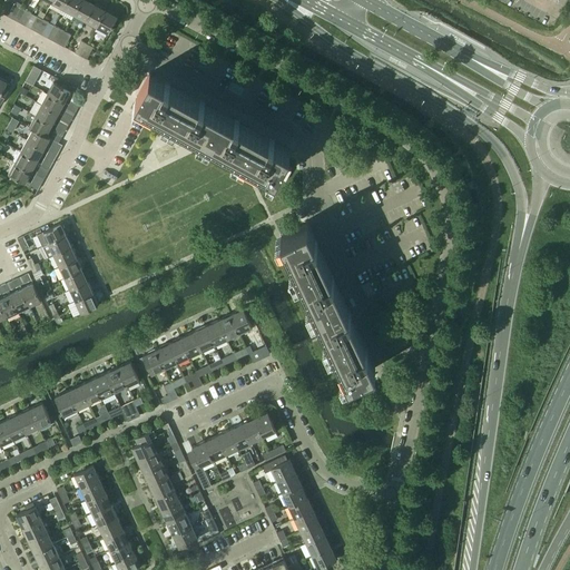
[(67,0),(64,8),(75,15),(81,0),(67,0)]
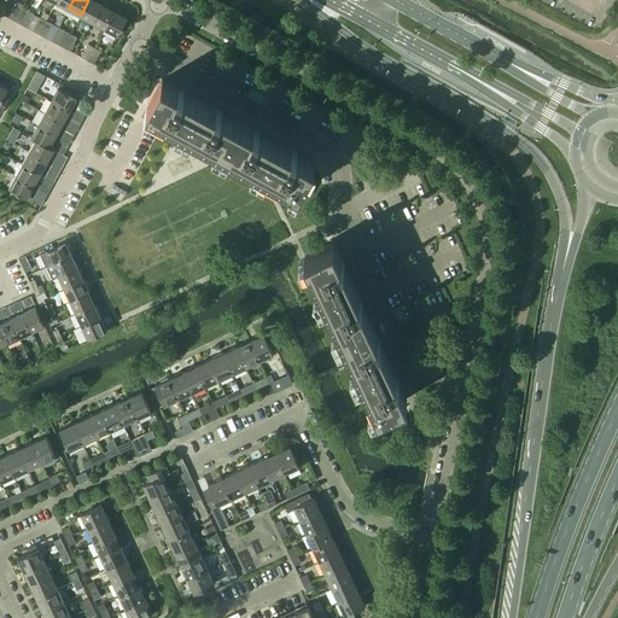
[(88,0),(81,16),(93,22),(103,4),(95,0),(88,0)]
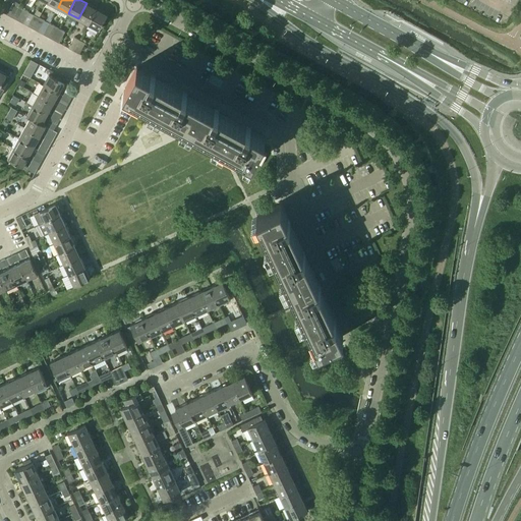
[(7,14),(12,17),(18,6),(13,3),(7,14)]
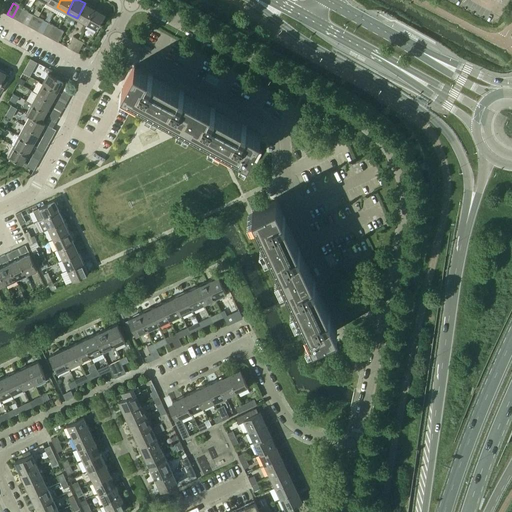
[(77,18),(87,24),(95,8),(85,3),(77,18)]
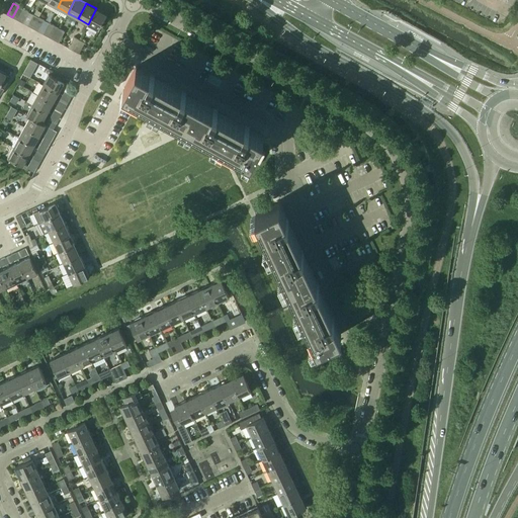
[(12,17),(22,22),(28,12),(18,6),(12,17)]
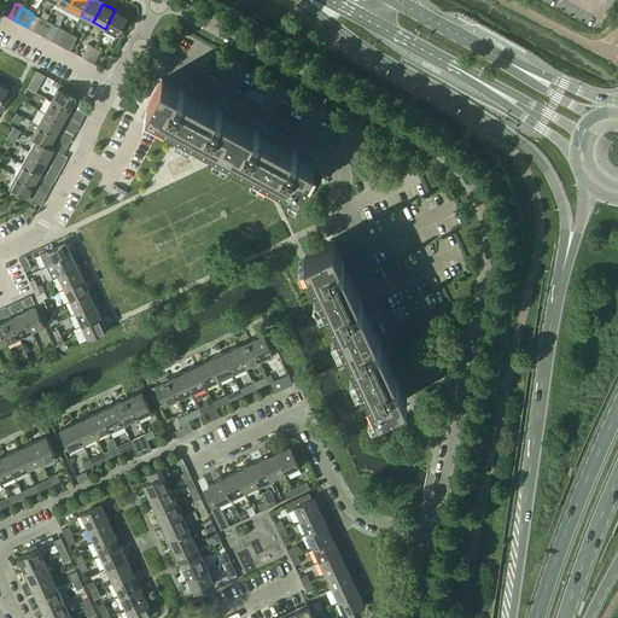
[(105,29),(117,35),(127,17),(115,10),(105,29)]
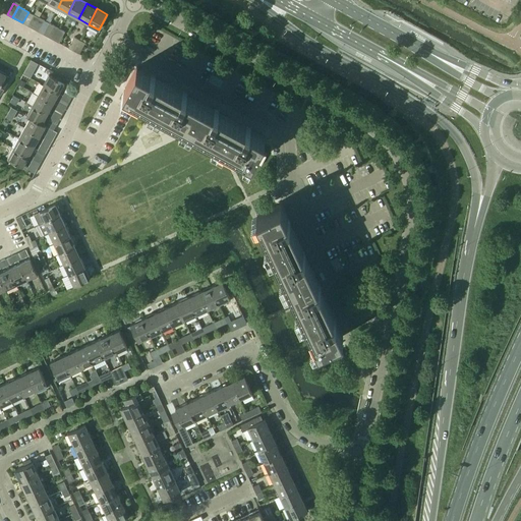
[(29,12),(22,22),(27,25),(34,15),(29,12)]
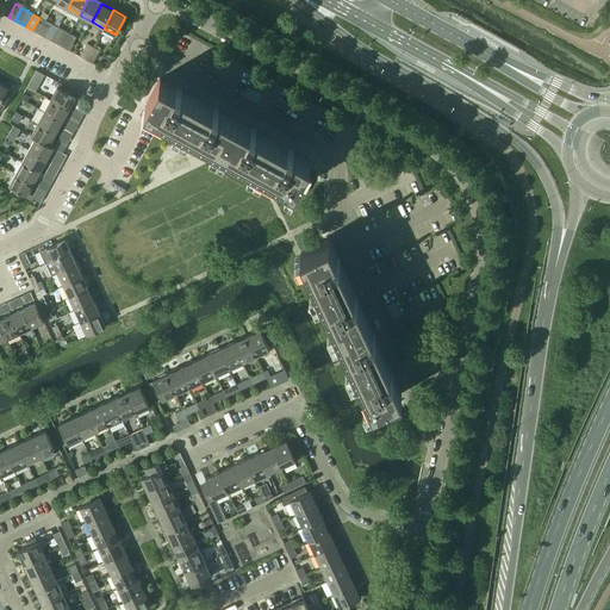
[(32,30),(38,33),(45,20),(39,17),(39,18),(32,30)]
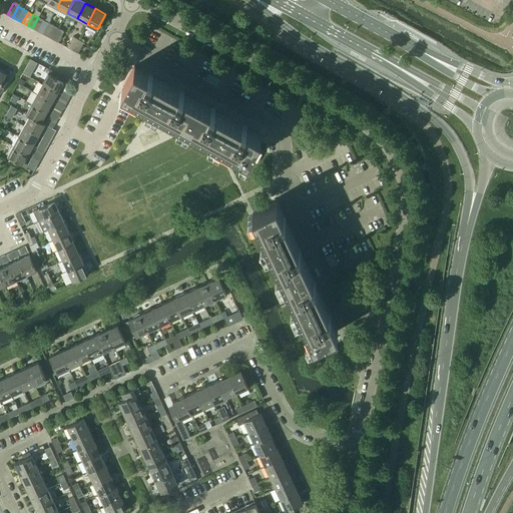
[(32,28),(38,31),(44,20),(38,17),(32,28)]
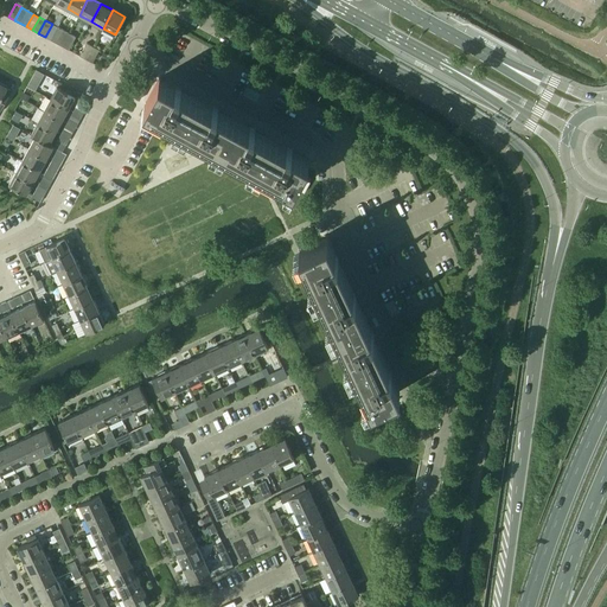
[(52,24),(45,37),(50,39),(57,27),(52,24)]
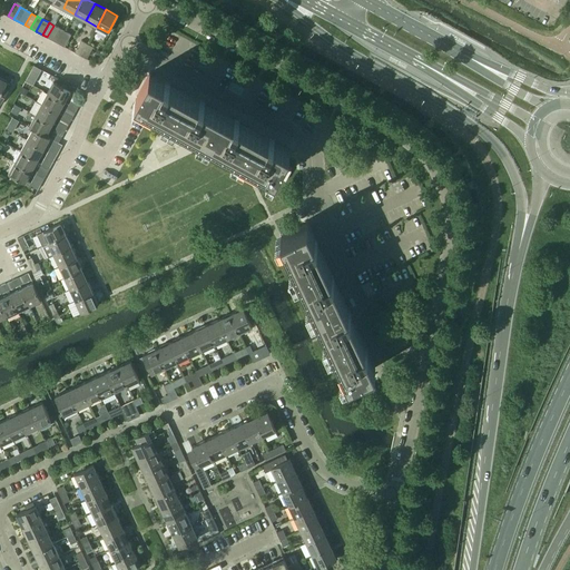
[(47,37),(52,40),(59,28),(53,26),(47,37)]
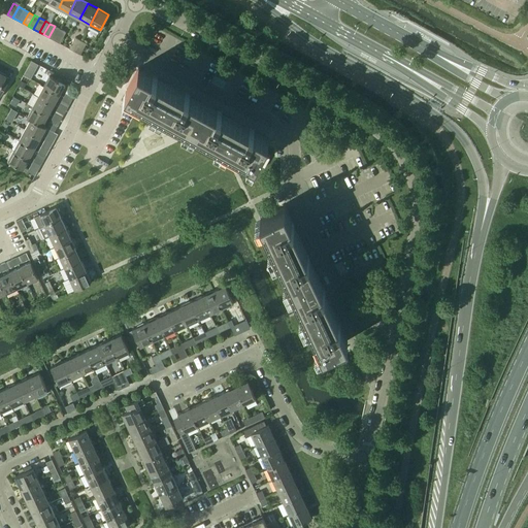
[(48,37),(54,40),(60,29),(55,26),(48,37)]
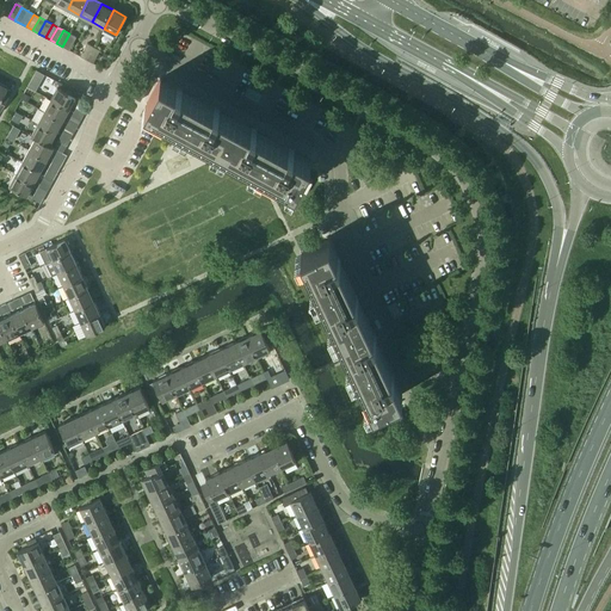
[(62,47),(69,50),(76,37),(69,34),(62,47)]
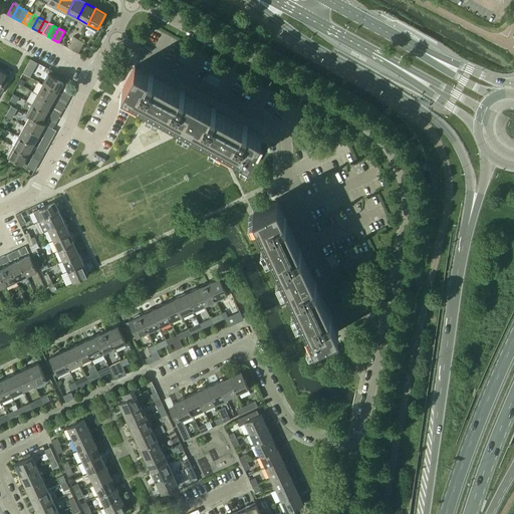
[(67,47),(72,50),(78,39),(73,36),(67,47)]
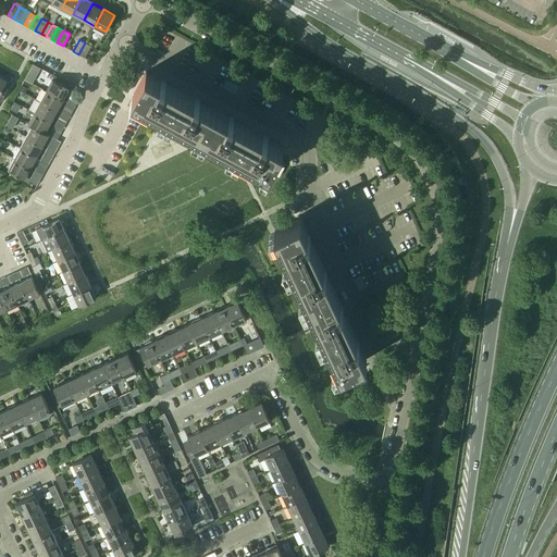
[(78,54),(85,58),(91,46),(85,42),(78,54)]
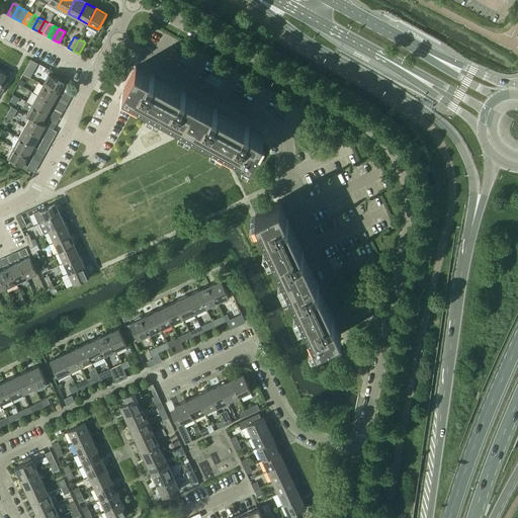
[(123,90),(155,107),(168,84),(136,67),(123,90)]
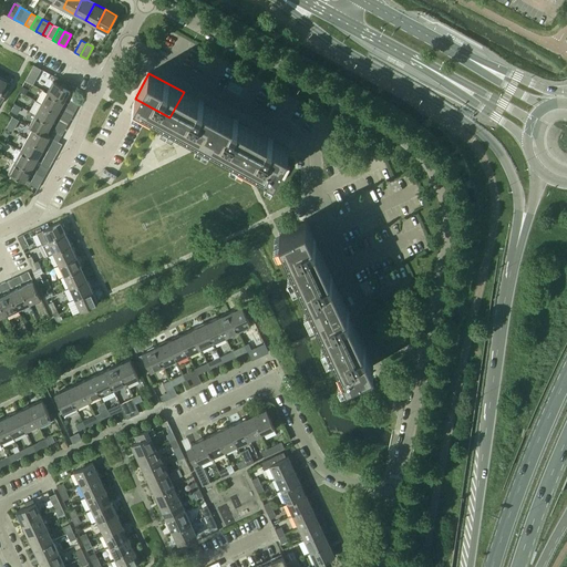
[(121,88),(130,93),(136,81),(127,75),(121,88)]
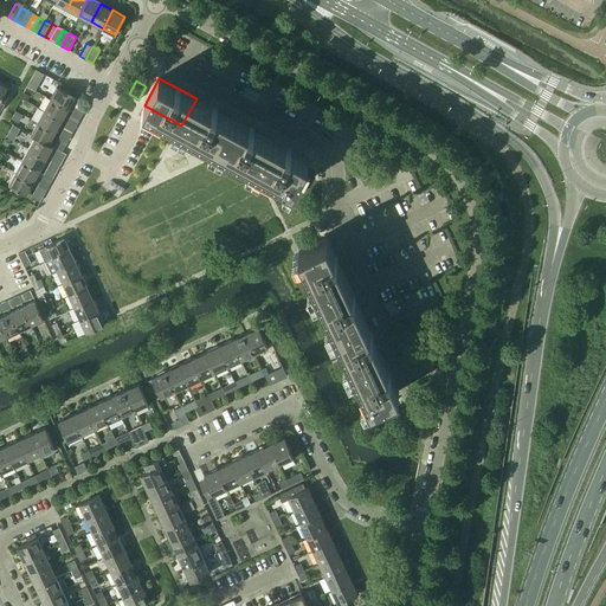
[(0,110),(11,90),(7,88),(7,86),(0,82),(0,110)]
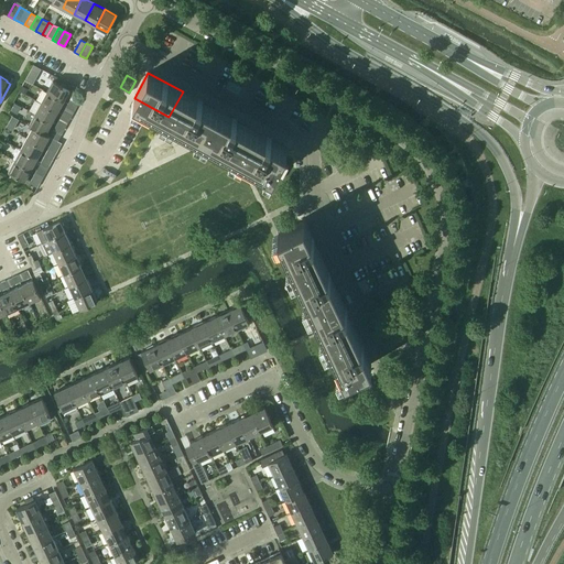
[(46,91),(63,100),(69,89),(53,80),(46,91)]
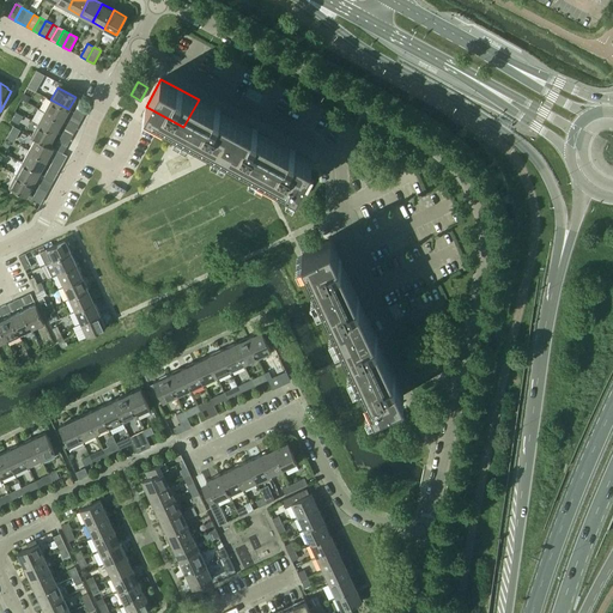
[(44,111),(62,122),(68,109),(50,99),(44,111)]
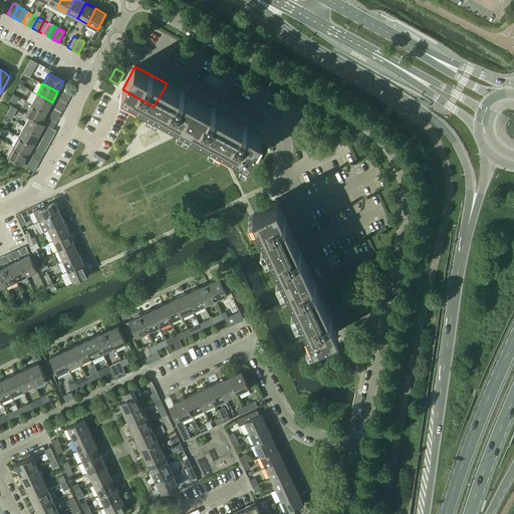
[(154,106),(186,123),(198,100),(167,83),(154,106)]
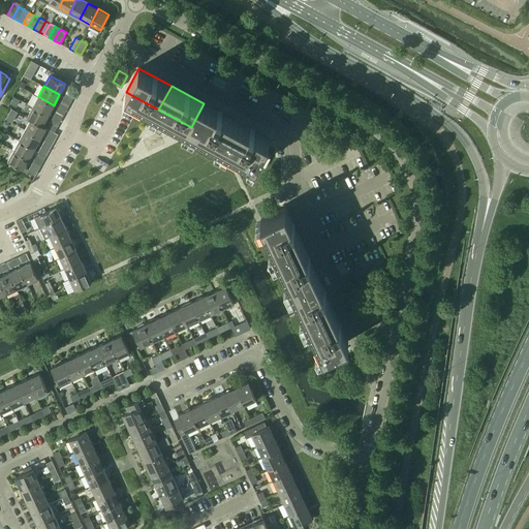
[(63,97),(70,101),(73,97),(66,93),(63,97)]
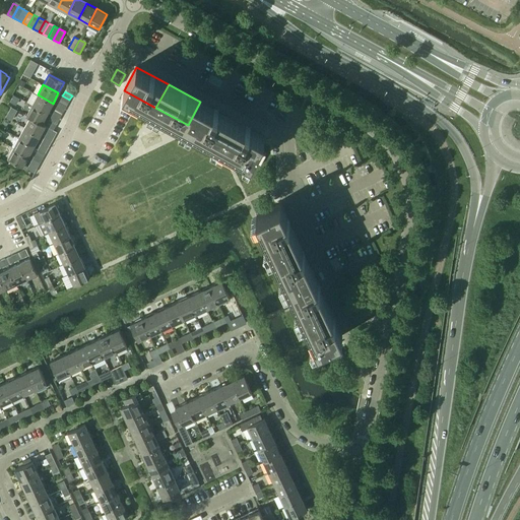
[(31,105),(47,113),(53,104),(38,94),(31,105)]
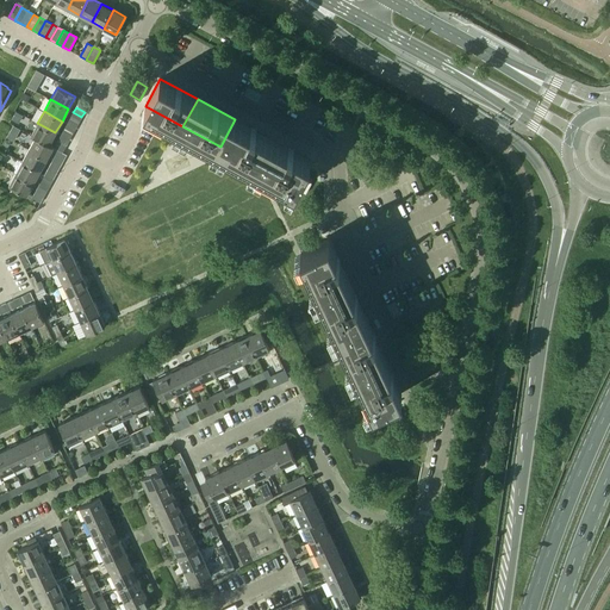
[(221,147),(257,167),(273,139),(235,119),(221,147)]
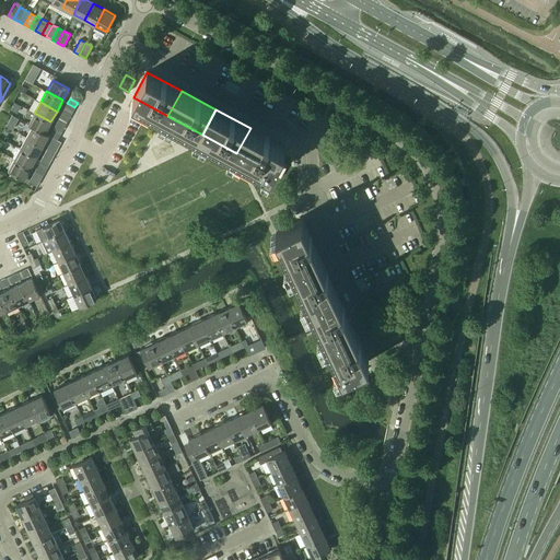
[(28,125),(32,126),(45,133),(45,132),(50,121),(34,113),(28,125)]
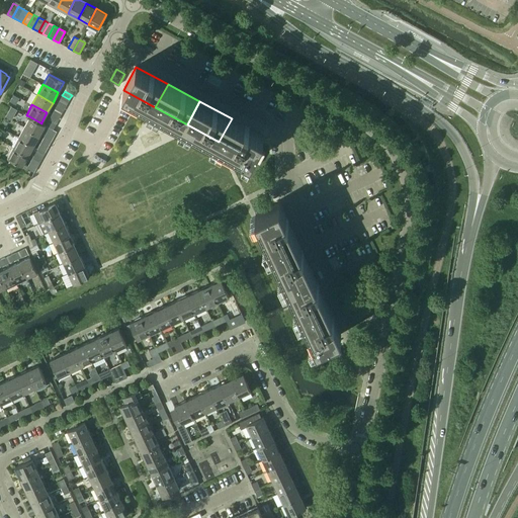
[(24,126),(39,136),(46,124),(41,122),(41,123),(29,116),(24,126)]
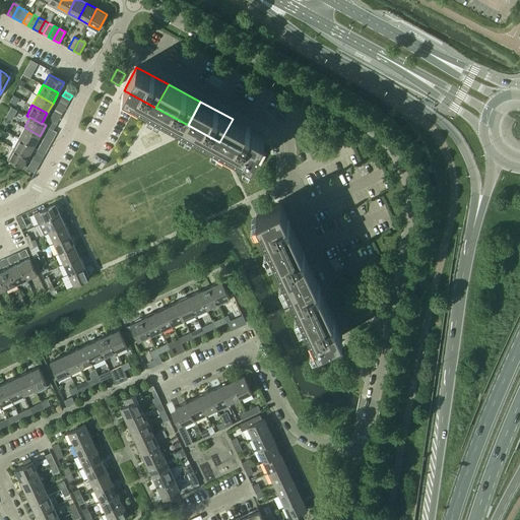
[(219,142),(252,159),(264,137),(233,119),(219,142)]
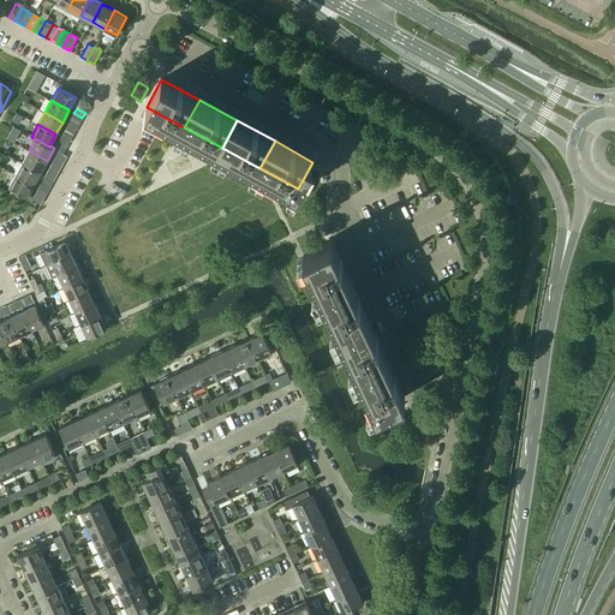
[(22,162),(40,173),(47,161),(29,150),(22,162)]
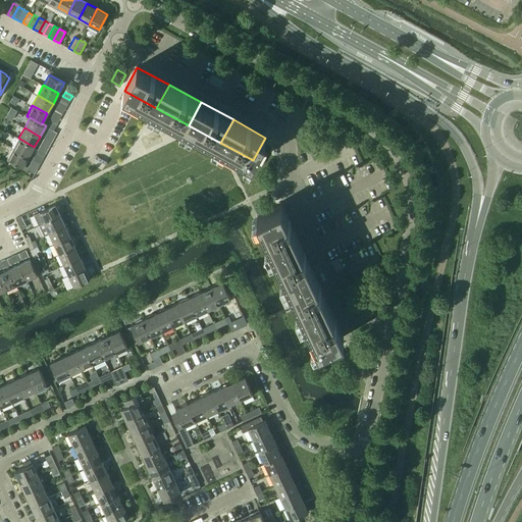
[(13,148),(29,157),(34,147),(18,138),(13,148)]
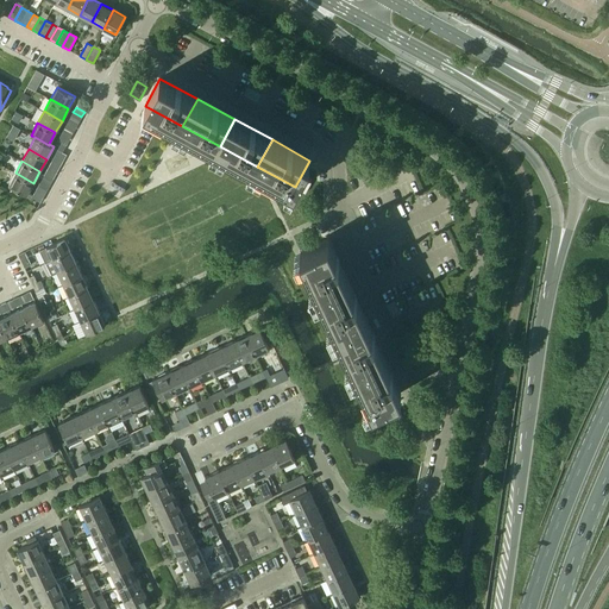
[(8,186),(26,195),(33,183),(16,173),(8,186)]
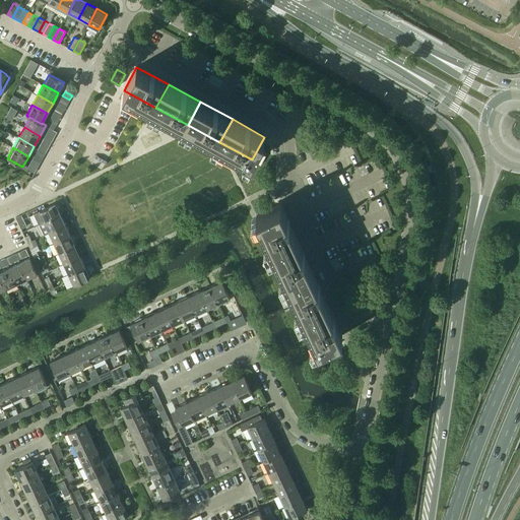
[(265,155),(261,153),(256,163),(260,165),(265,155)]
